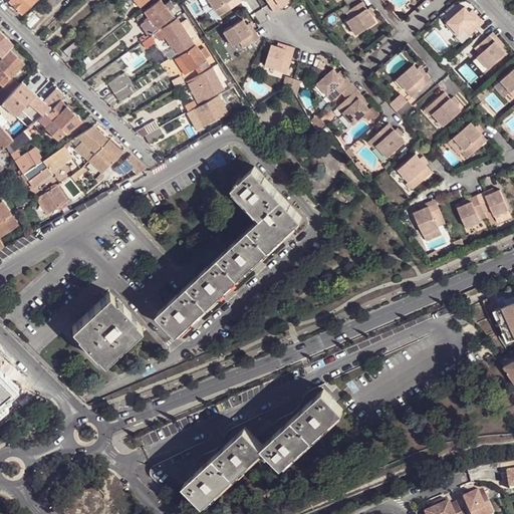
[(8,0),(22,13),(36,0),(8,0)]
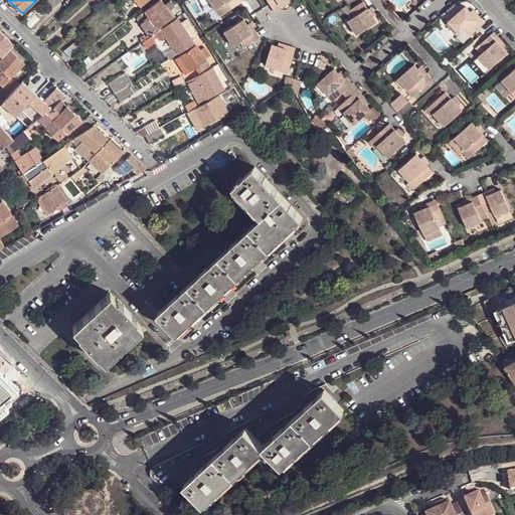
[(159,0),(158,0),(145,10),(149,16),(158,27),(160,25),(172,16),(171,15),(163,5),(159,0)]
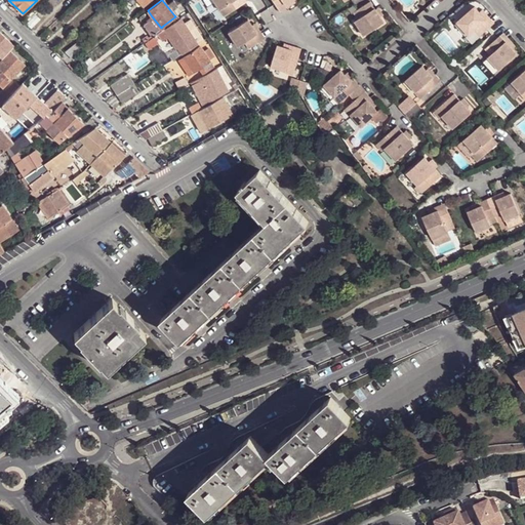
[(172,0),(166,5),(174,15),(177,14),(173,9),(177,6),(176,5),(172,0)]
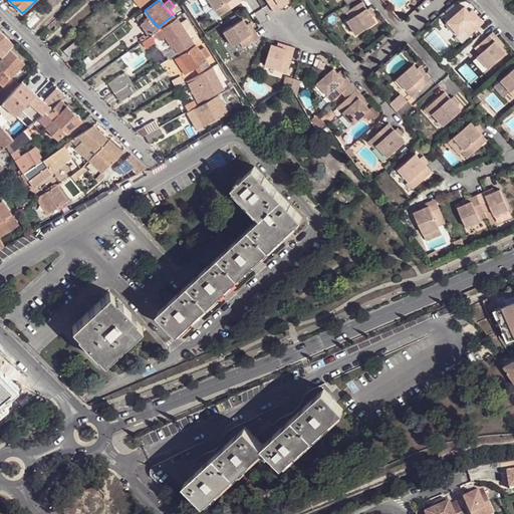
[(209,0),(220,15),(242,1),(241,0),(209,0)]
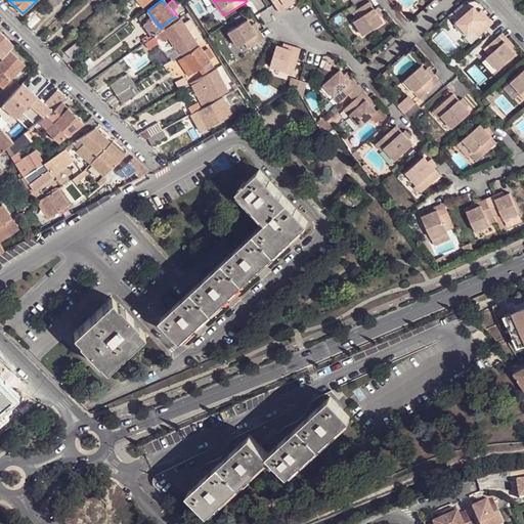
[(271,0),(279,12),(287,7),(285,4),(290,0),(271,0)]
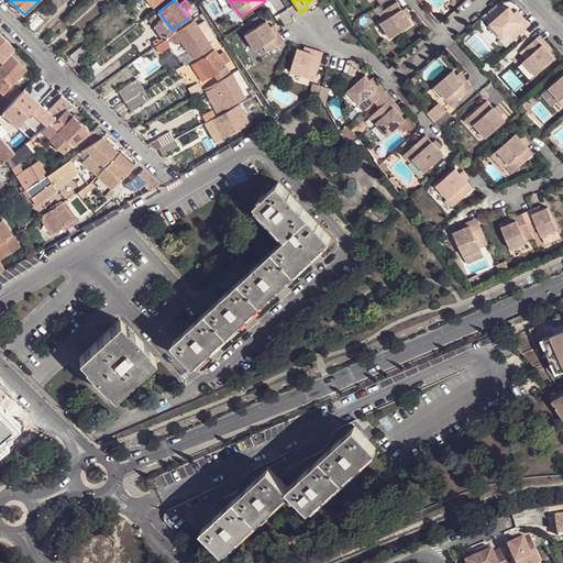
[(401,9),(397,1),(384,10),(388,18),(381,22),(390,37),(411,24),(408,18),(403,10),(401,9)]
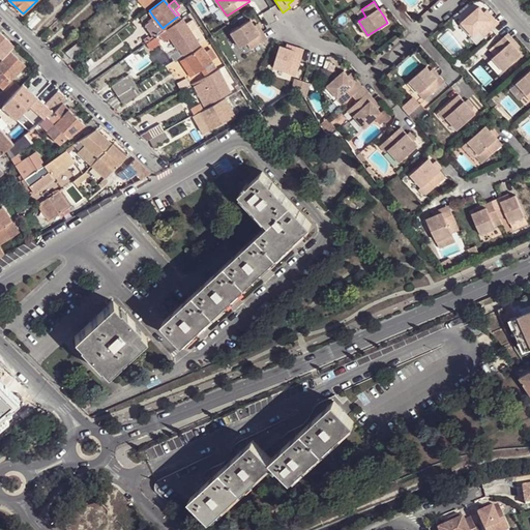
[(479,6),(461,22),(472,35),(478,29),(484,35),(496,26),(483,12),(479,6)]
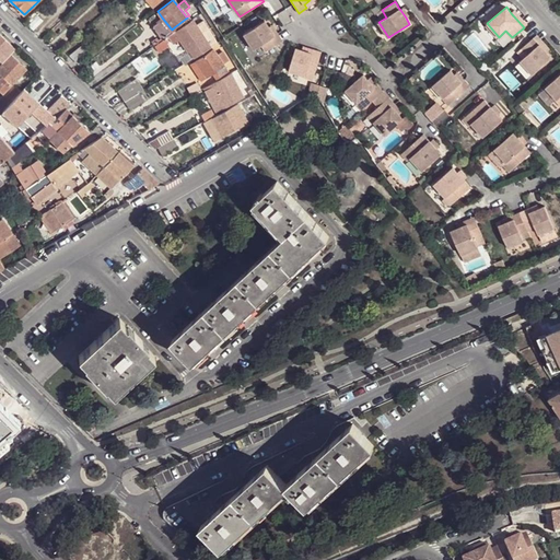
[(511,13),(524,27),(527,24),(514,10),(511,13)]
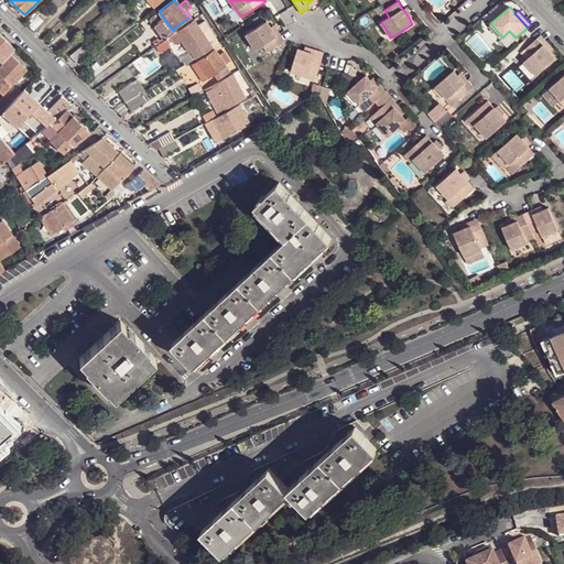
[(39,15),(29,25),(33,31),(44,21),(39,15)]
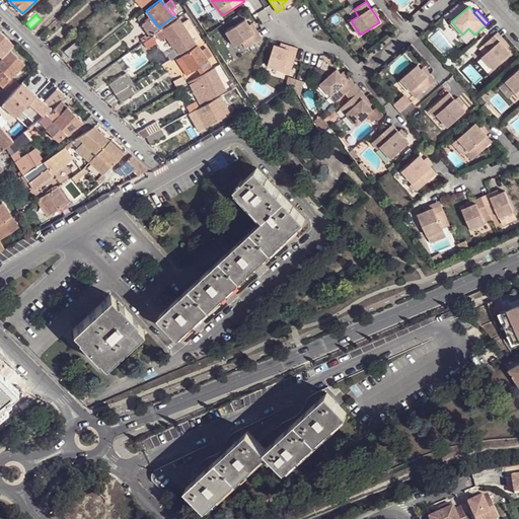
[(159,27),(150,16),(142,23),(151,35),(162,27),(161,25),(159,27)]
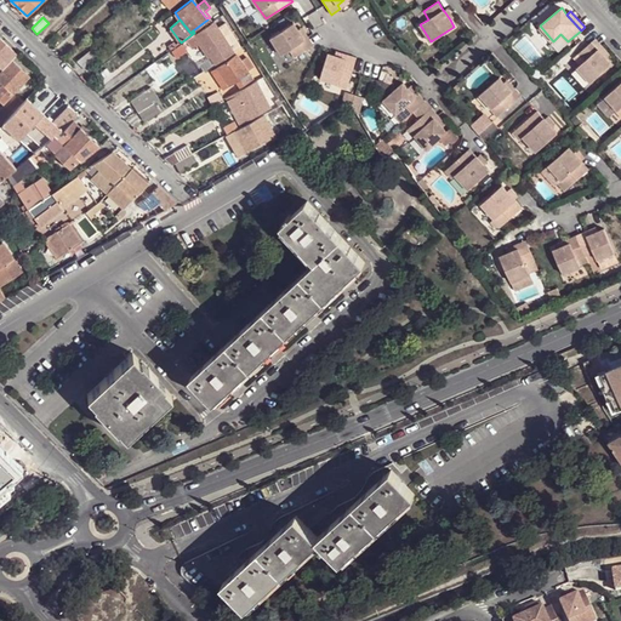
[(214,21),(195,34),(200,43),(215,63),(233,51),(229,45),(235,40),(231,33),(224,36),(218,27),(214,21)]
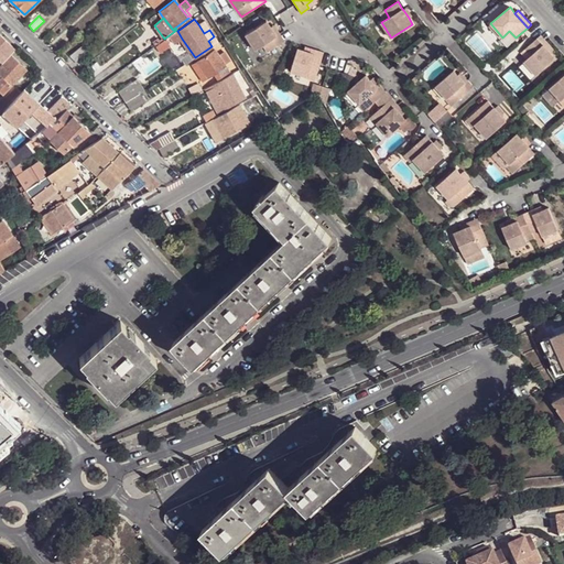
[(205,21),(198,24),(204,33),(209,30),(214,36),(208,41),(212,46),(218,43),(205,21)]
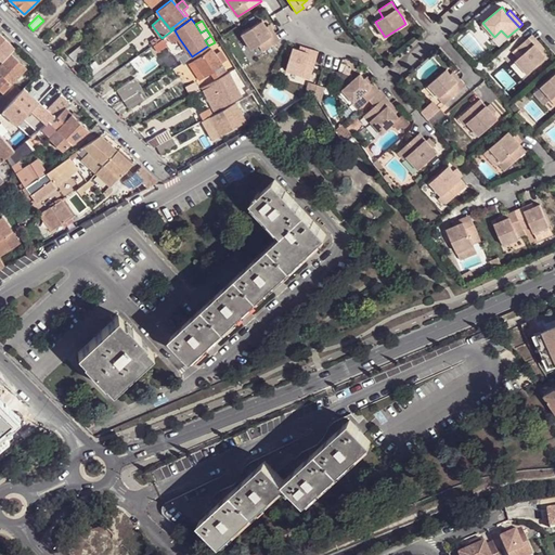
[(262,21),(242,34),(252,49),(259,44),(263,51),(276,42),(267,27),(262,21)]
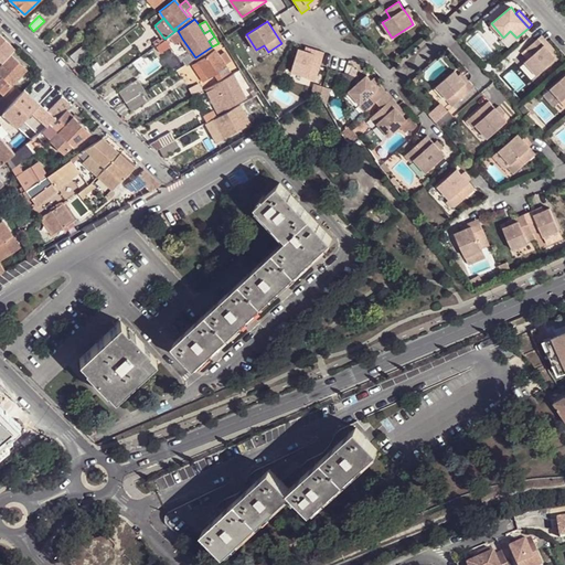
[(275,25),(272,28),(281,43),(286,41),(275,25)]
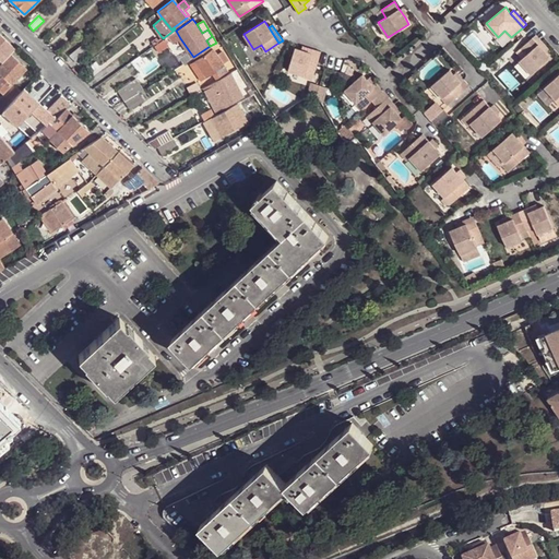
[(159,40),(154,45),(159,52),(180,38),(176,31),(159,40)]
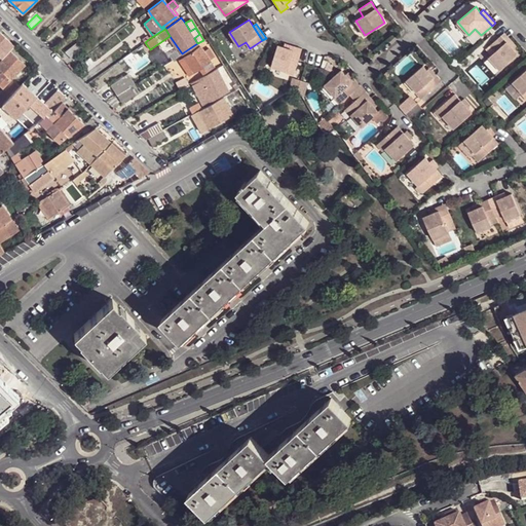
[(0,54),(0,55),(2,58),(9,50),(14,45),(0,31),(0,54)]
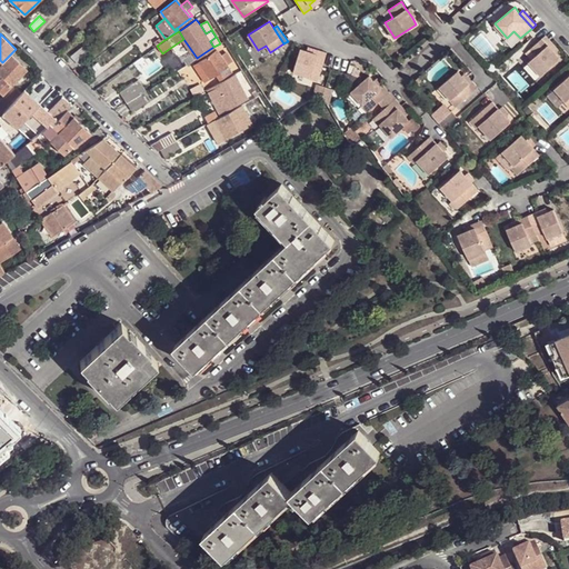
[(541,38),(555,52),(558,50),(545,36),(541,38)]
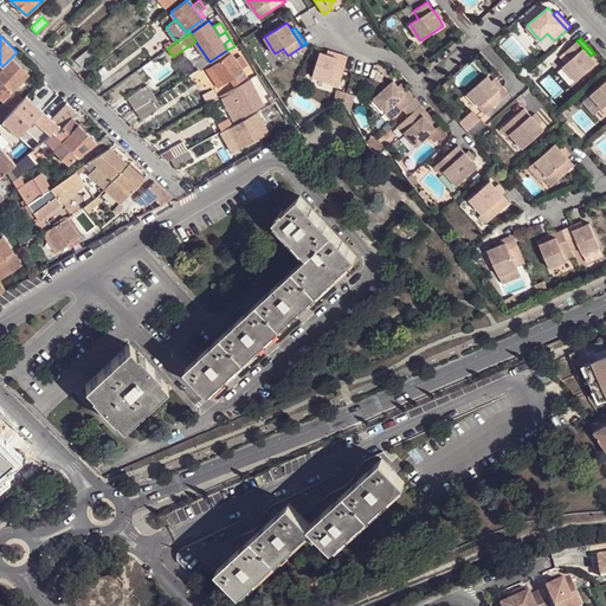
[(577,40),(563,52),(569,59),(562,65),(563,66),(575,79),(577,81),(597,63),(591,56),(577,40)]
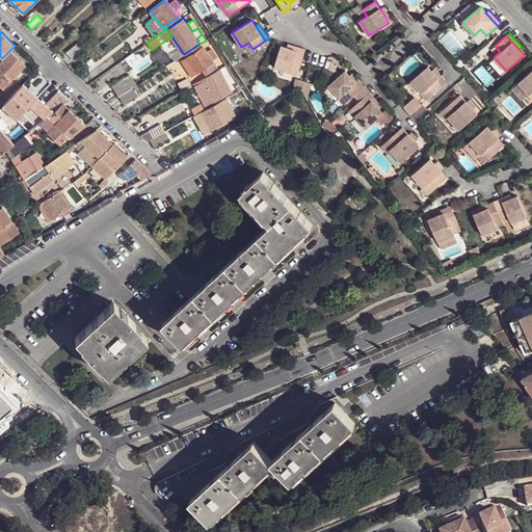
[(86,50),(79,41),(65,52),(74,60),(86,50)]
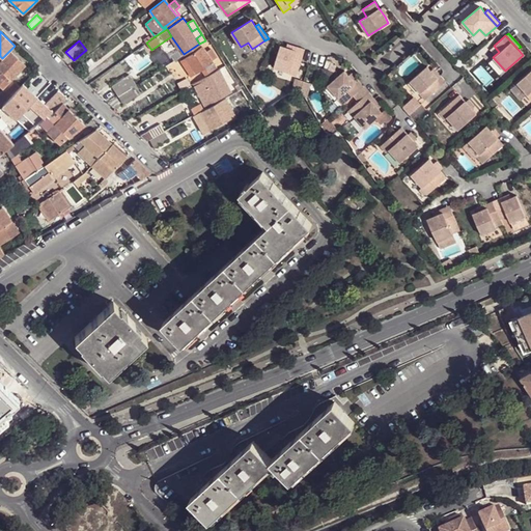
[(286,48),(281,46),(274,67),(288,72),(288,74),(297,77),(305,49),(297,47),(296,51),(286,48)]
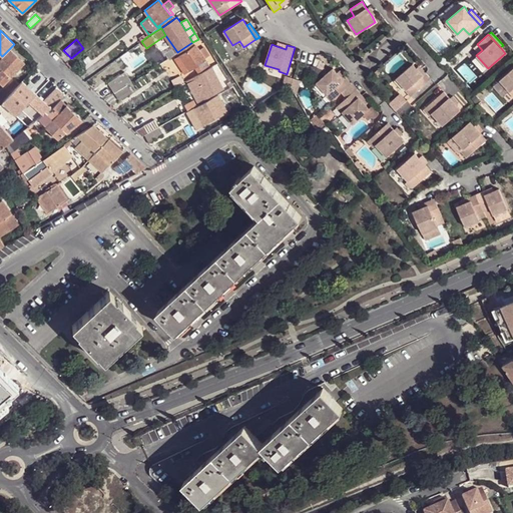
[(186,65),(189,70),(197,65),(200,70),(208,65),(204,59),(208,55),(203,46),(198,50),(194,45),(179,55),(186,65)]
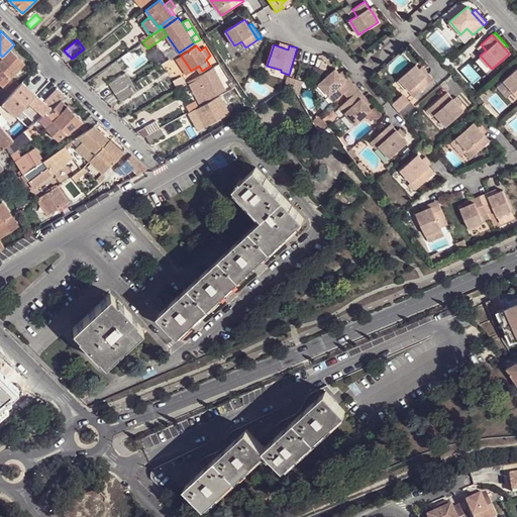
[(23,63),(9,49),(2,57),(0,59),(0,68),(10,77),(23,63)]
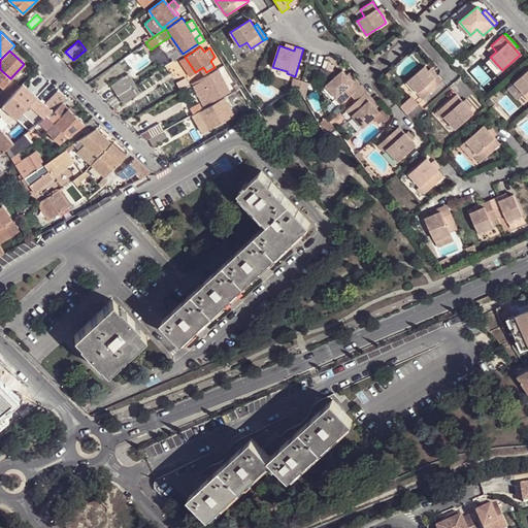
[(192,67),(185,57),(180,60),(188,70),(192,67)]
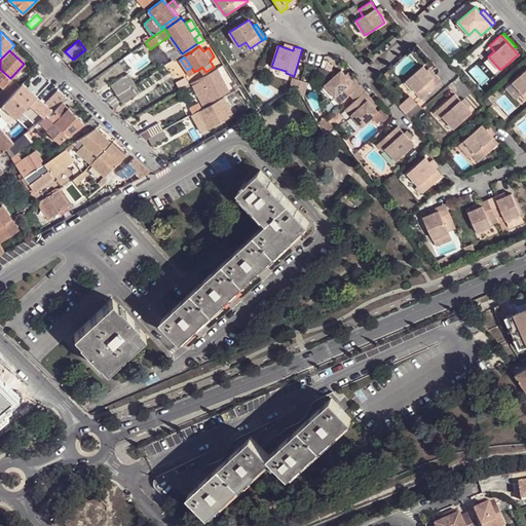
[(404,75),(414,65),(407,58),(397,68),(404,75)]
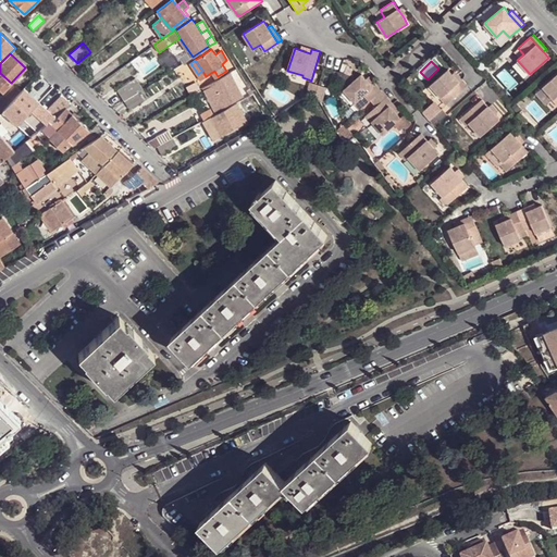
[(529,73),(518,61),(512,64),(524,77),(529,73)]
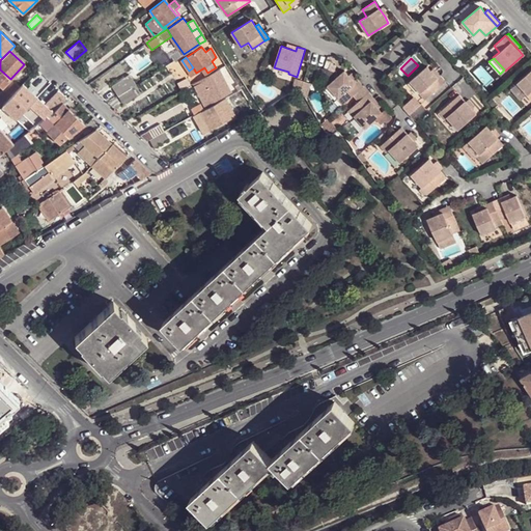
[(427,66),(410,81),(420,92),(419,93),(425,101),(446,81),(441,76),(440,75),(437,78),(430,71),(427,66)]
